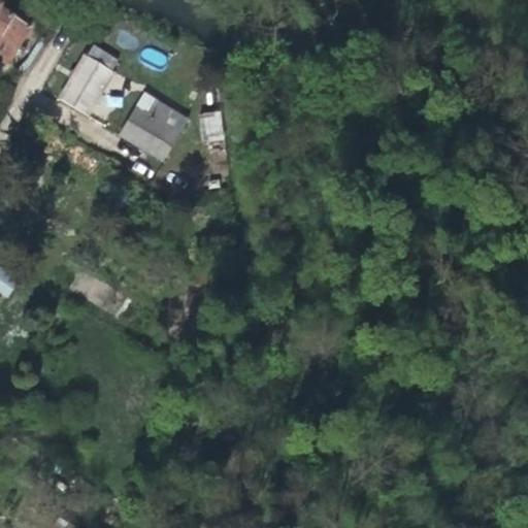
[(0,61),(8,66),(19,50),(32,27),(0,7),(0,61)]
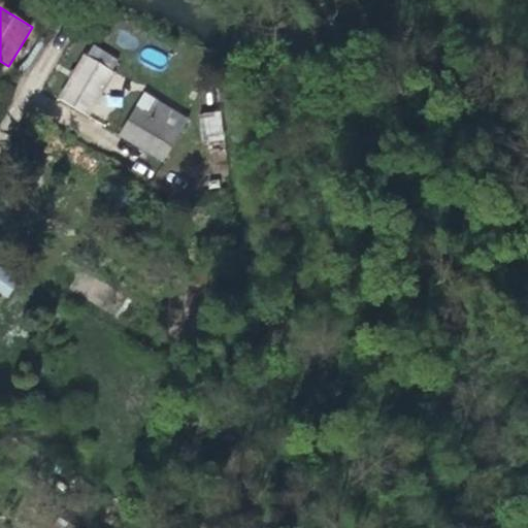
[(57,98),(88,117),(112,73),(83,55),(57,98)]
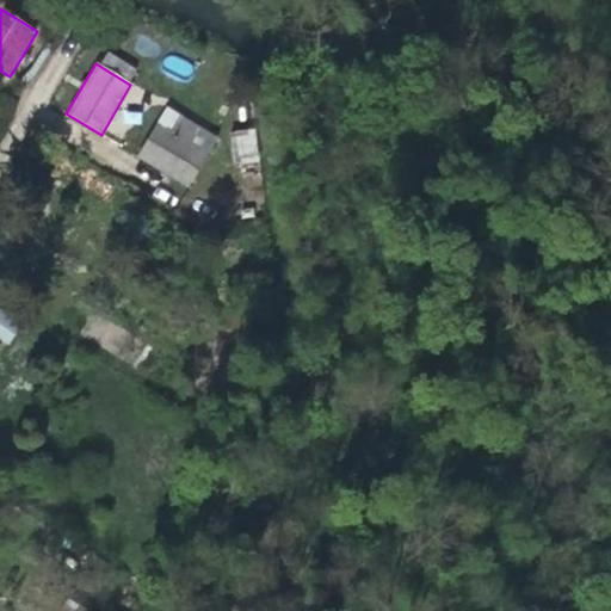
[(135,155),(186,187),(216,137),(164,106),(147,136),(135,155)]
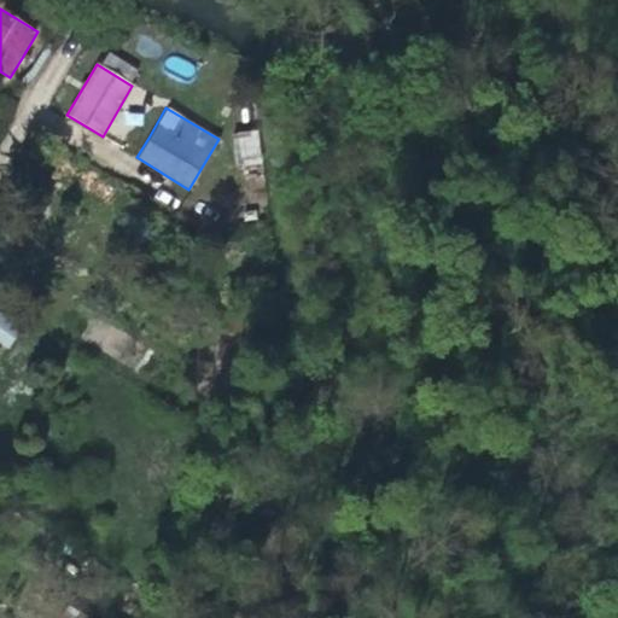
[(239,169),(262,167),(257,128),(234,132),(239,169)]
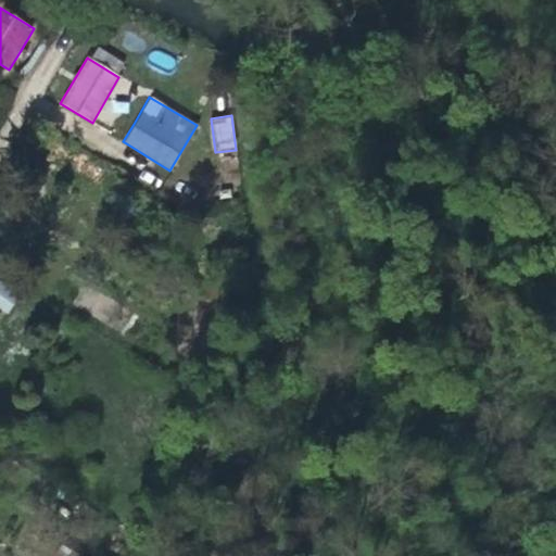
[(0,280),(0,310),(5,315),(20,297),(0,280)]
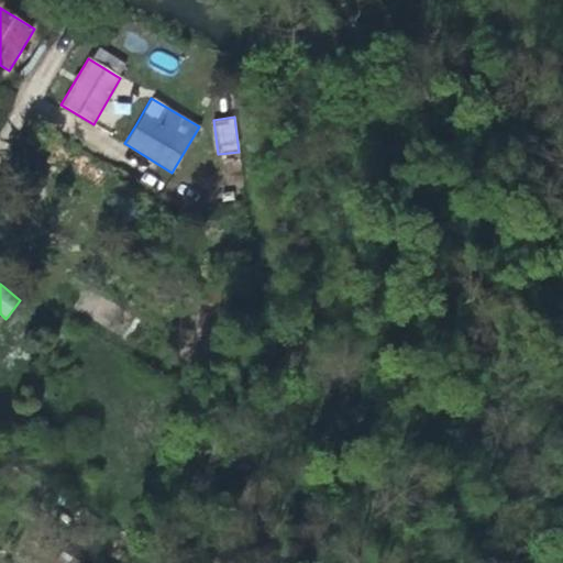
[(54,562),(81,562),(63,550),(54,562)]
